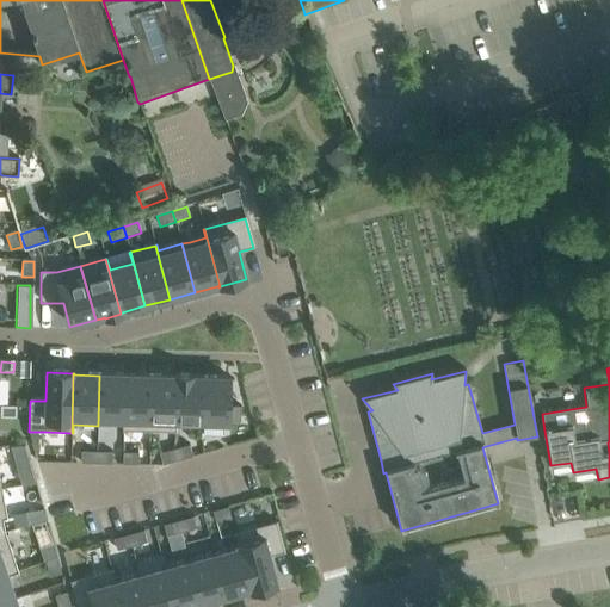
[(99,376),(98,426),(99,426),(99,420),(116,420),(122,420),(122,427),(122,432),(123,432),(124,376),(99,376)]
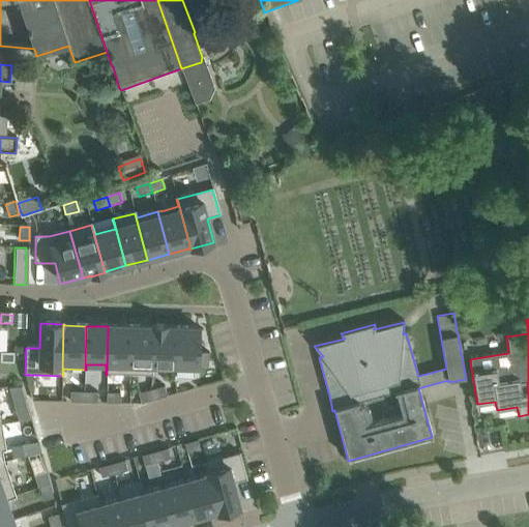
[(108,326),(107,375),(129,375),(130,327),(108,326)]
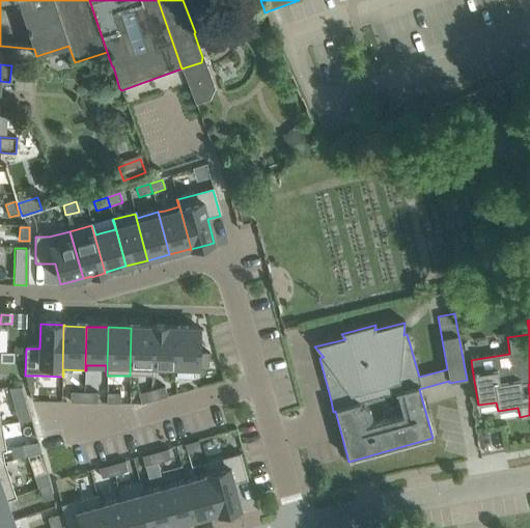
[(131,328),(130,376),(151,377),(154,327),(151,327),(151,328),(146,328),(131,328)]
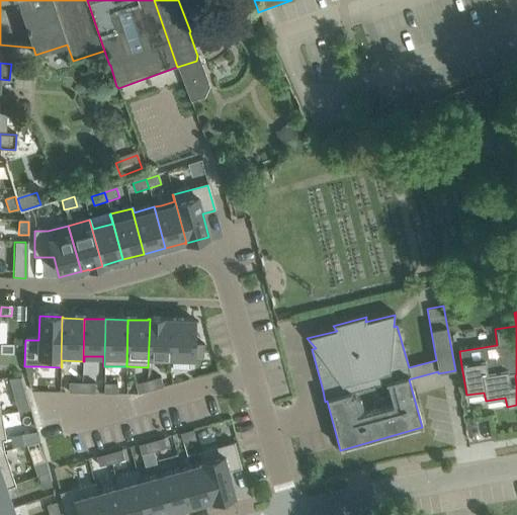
[(150,319),(148,367),(149,367),(150,358),(170,358),(171,321),(163,321),(163,320),(150,319)]
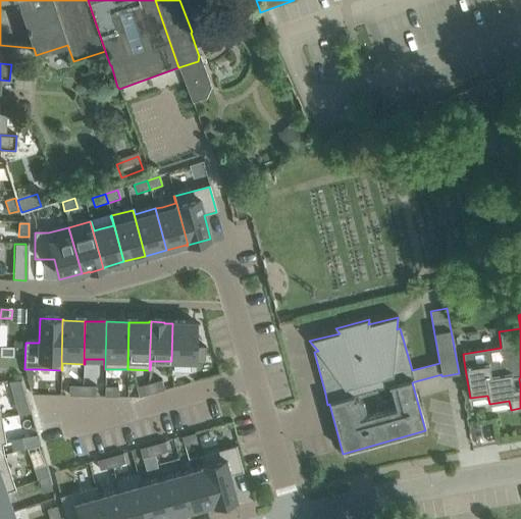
[(172,323),(171,361),(195,362),(195,348),(196,324),(172,323)]
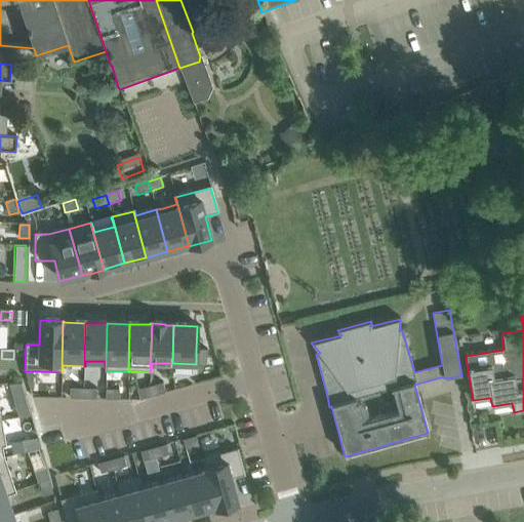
[(196,350),(196,364),(206,364),(206,351),(196,350)]
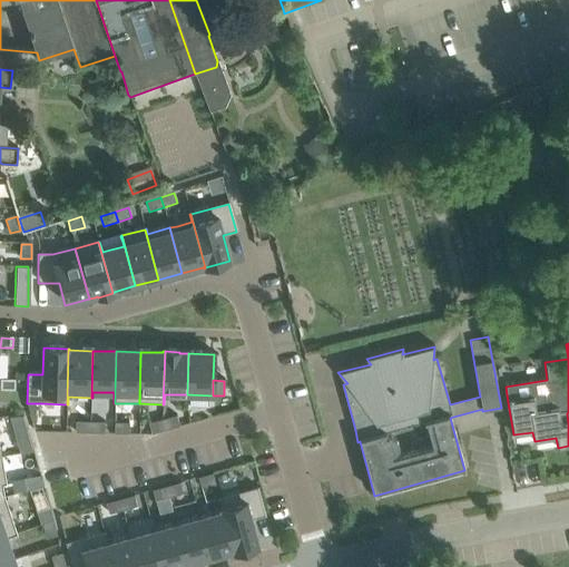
[(177,417),(163,421),(166,431),(179,428),(177,417)]
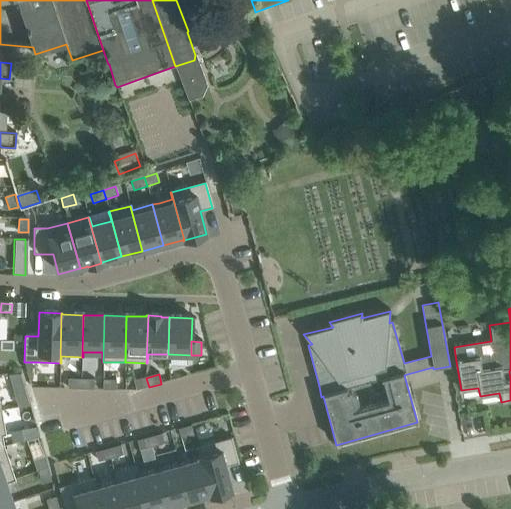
[(146,378),(133,381),(136,391),(149,387),(146,378)]
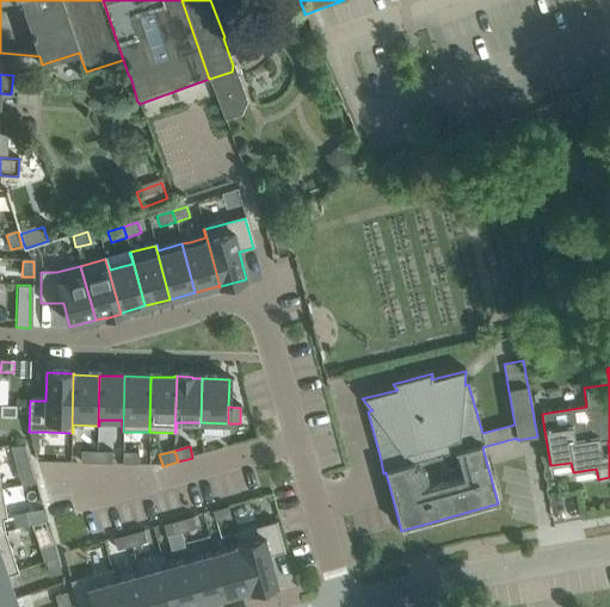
[(81,452),(81,464),(97,465),(97,453),(81,452)]
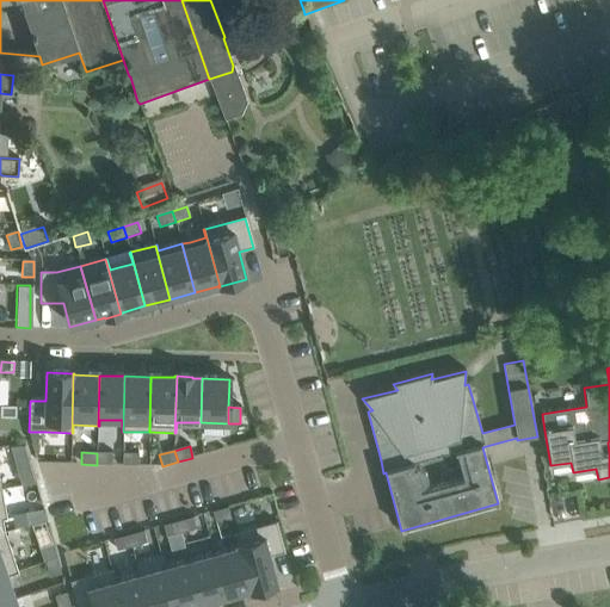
[(97,453),(97,465),(112,465),(112,453),(97,453)]
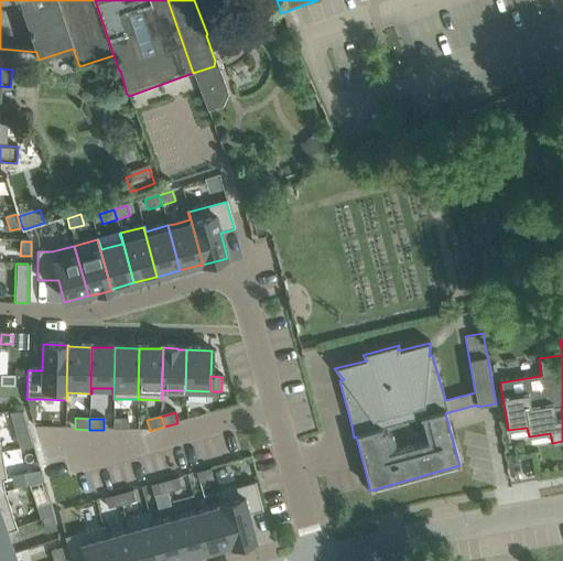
[(114,419),(112,430),(127,431),(128,420),(114,419)]
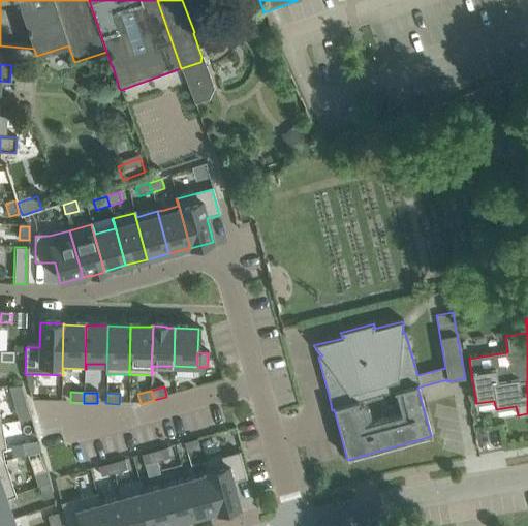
[(26,405),(14,408),(19,423),(30,421),(26,405)]
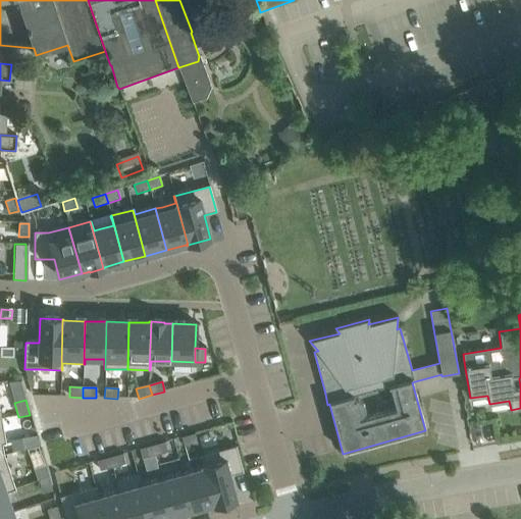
[(195,434),(181,438),(185,448),(197,445),(195,434)]
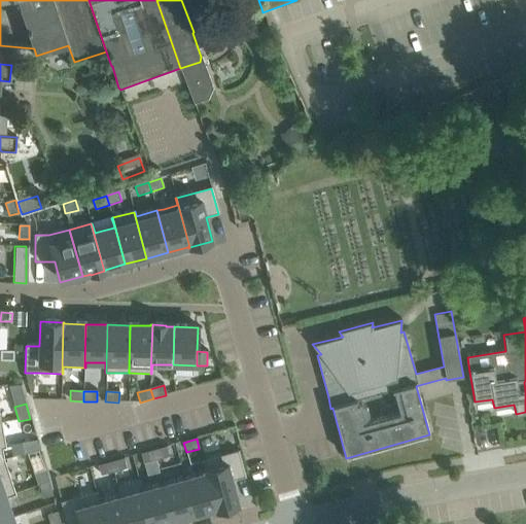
[(167,447),(153,451),(156,460),(169,457),(167,447)]
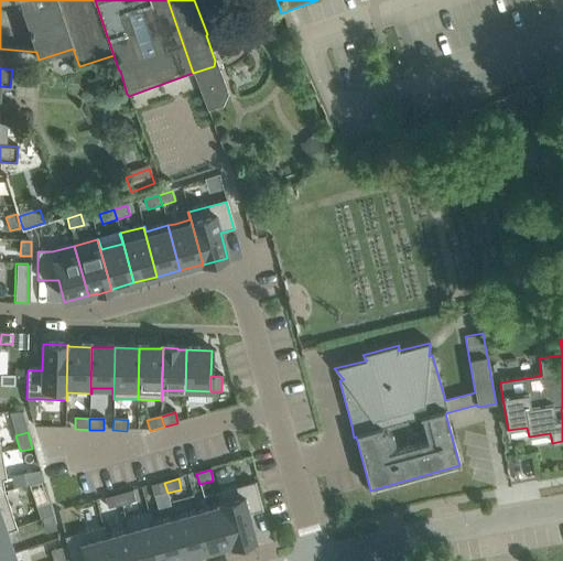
[(164,483),(151,486),(153,497),(168,493),(164,483)]
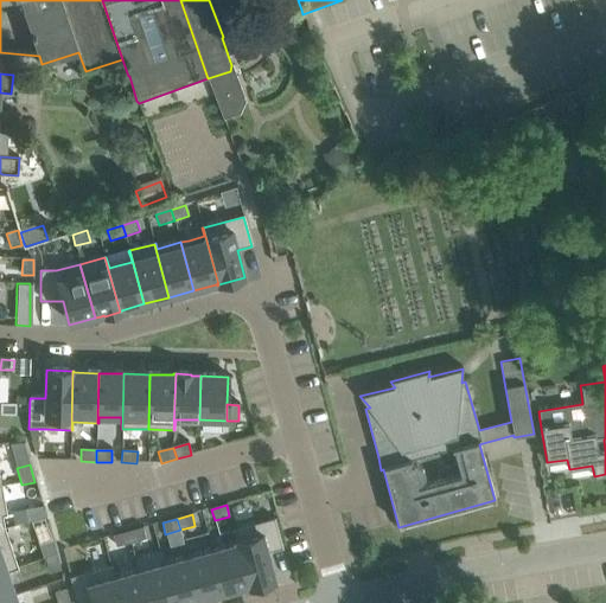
[(274,520),(234,531),(249,588),(263,584),(263,583),(275,579),(267,553),(282,550),(274,520)]
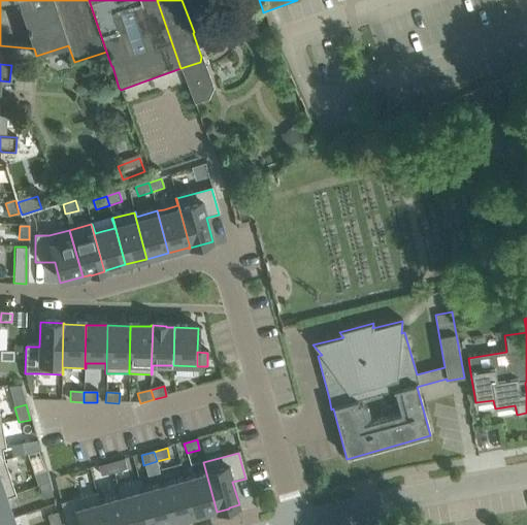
[(124,460),(110,463),(113,473),(127,469),(124,460)]
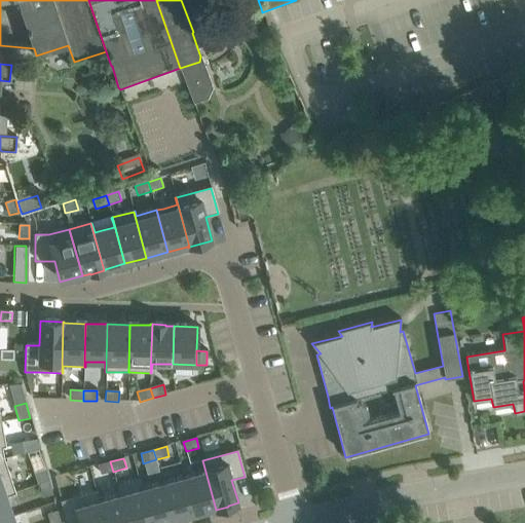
[(0,498),(15,493),(4,459),(0,460),(0,498)]
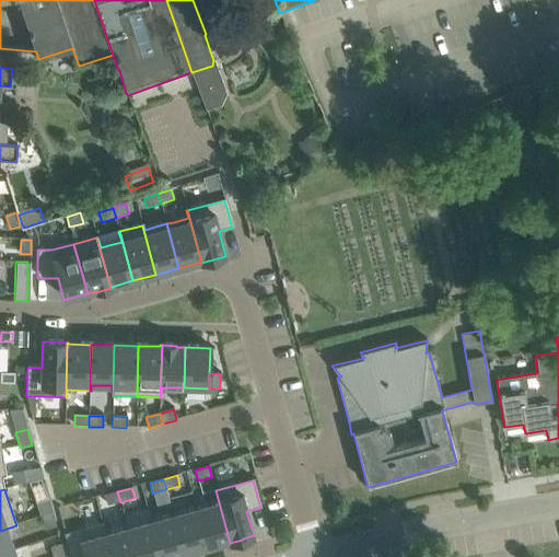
[(218,503),(196,509),(207,548),(228,543),(229,542),(229,543),(230,543),(216,490),(214,490),(218,503)]
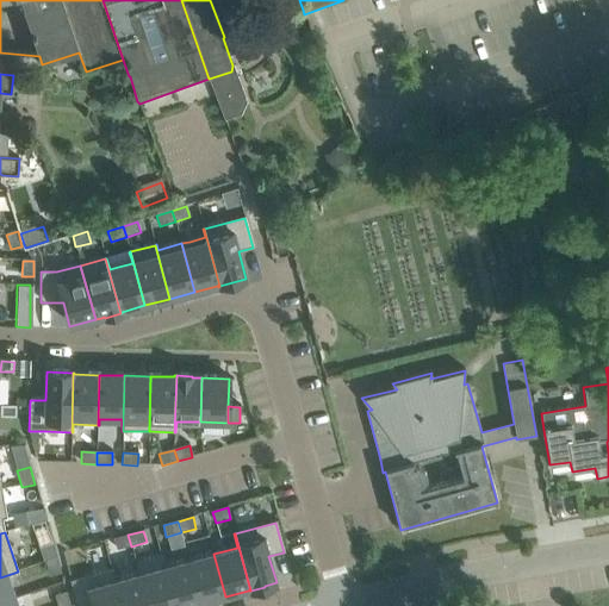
[(128,535),(113,539),(117,550),(131,547),(128,535)]
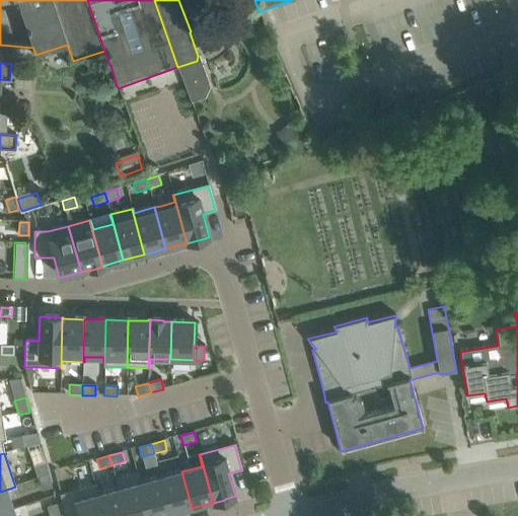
[(181,471),(160,477),(170,514),(192,508),(181,471)]
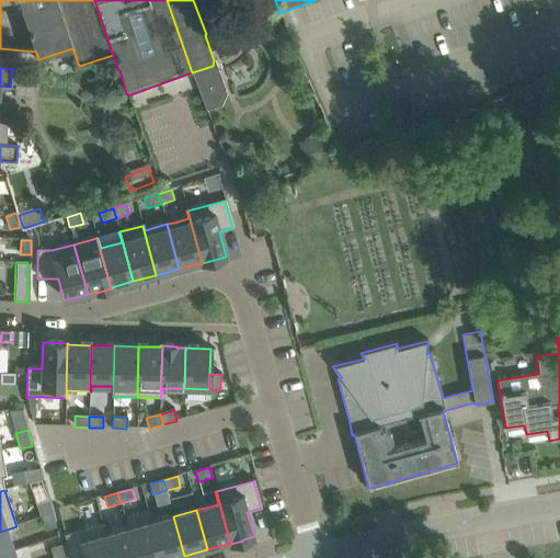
[(160,557),(148,512),(125,519),(135,557),(160,557)]
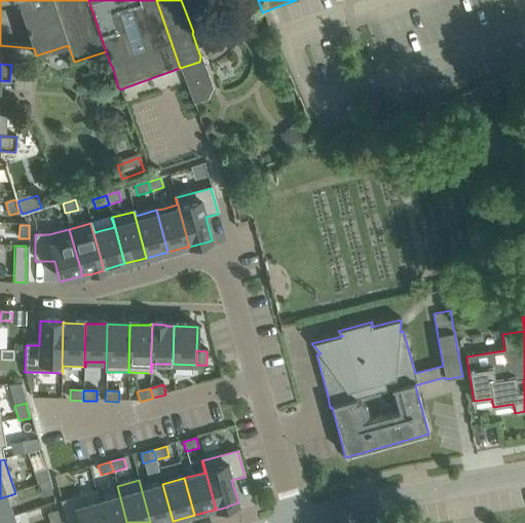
[(140,480),(139,480),(150,522),(167,522),(173,521),(162,484),(142,489),(140,480)]
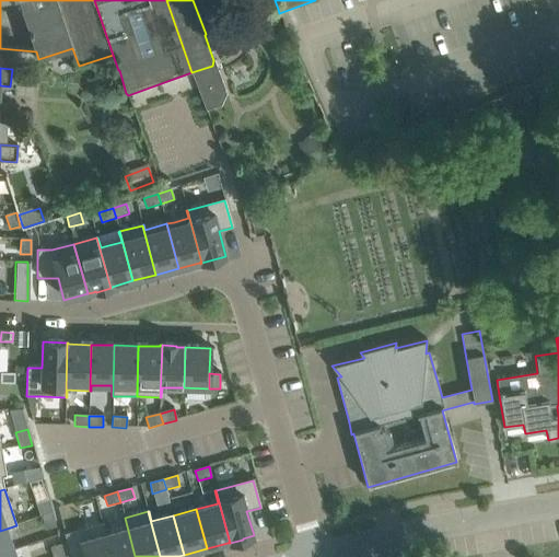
[(51,513),(42,517),(45,531),(56,528),(51,513)]
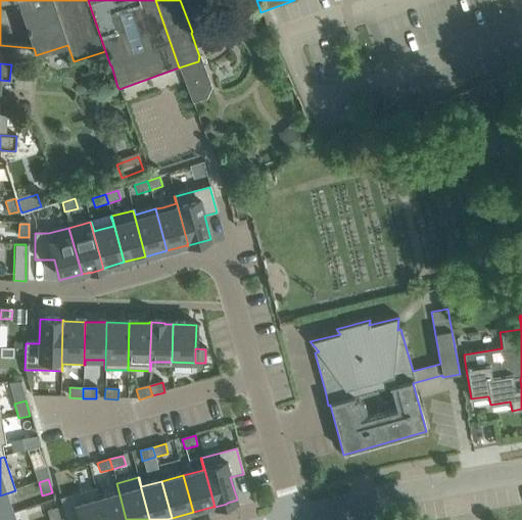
[(96,489),(95,489),(103,519),(126,519),(116,483),(115,483),(119,493),(99,499),(97,492),(96,489)]
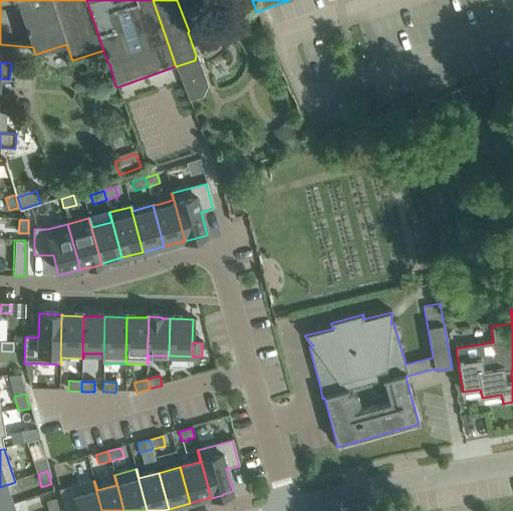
[(101,510),(93,481),(59,490),(62,502),(64,510),(101,510)]
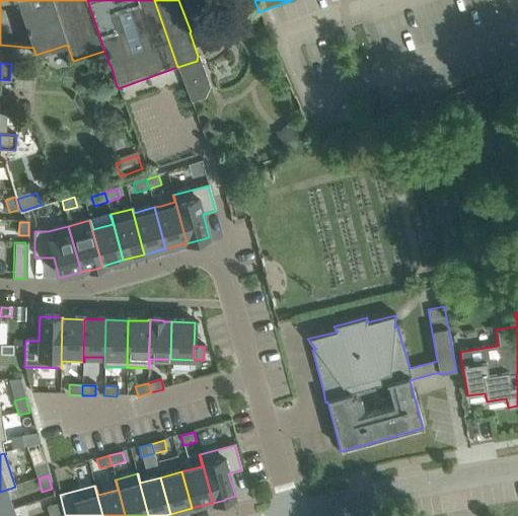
[(15,487),(0,492),(0,515),(12,510),(6,491),(15,488),(15,487)]
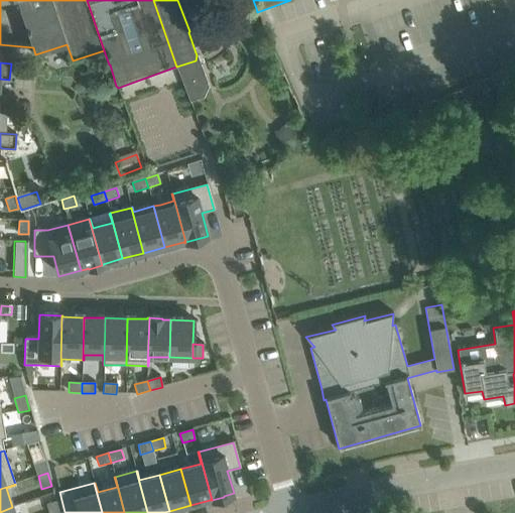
[(55,502),(46,504),(47,512),(58,512),(55,502)]
